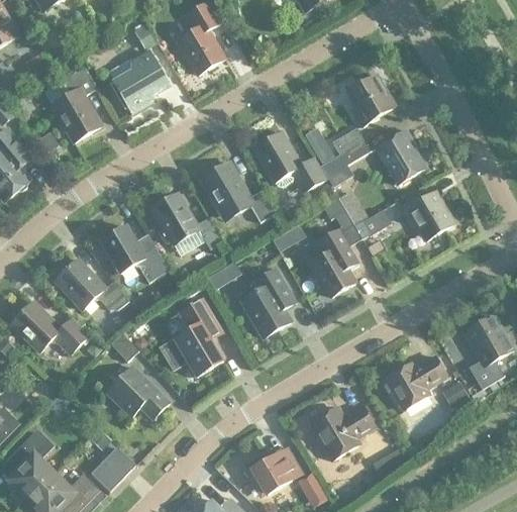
[(38,0),(44,9),(60,0),(38,0)]
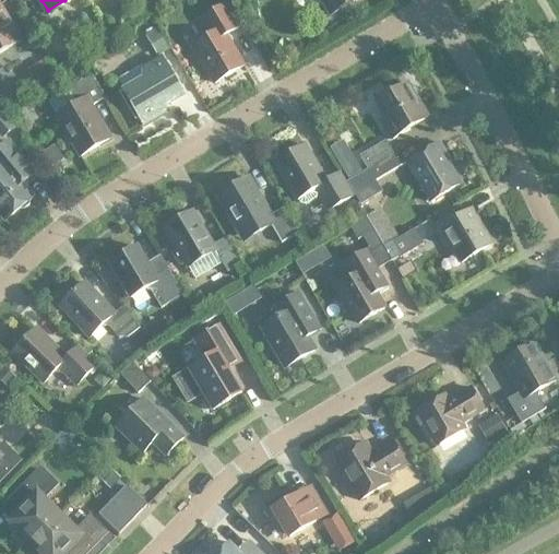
[(215,79),(244,62),(225,32),(239,23),(225,0),(201,14),(209,26),(206,33),(192,42),(215,79)]
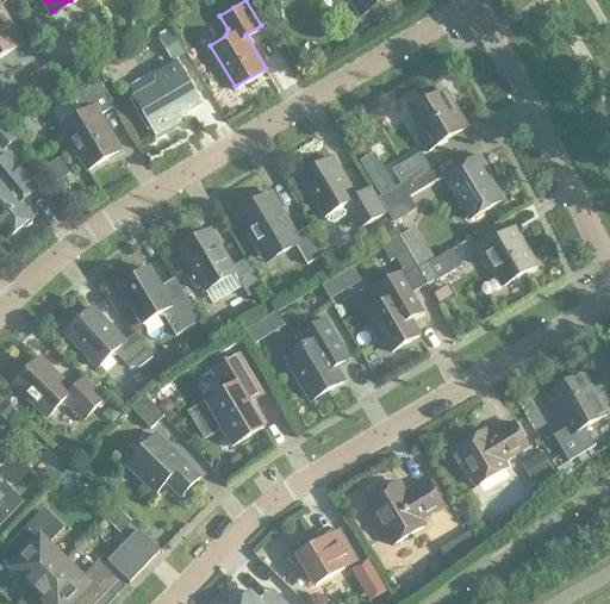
[(352,0),(360,12),(380,0),(352,0)]
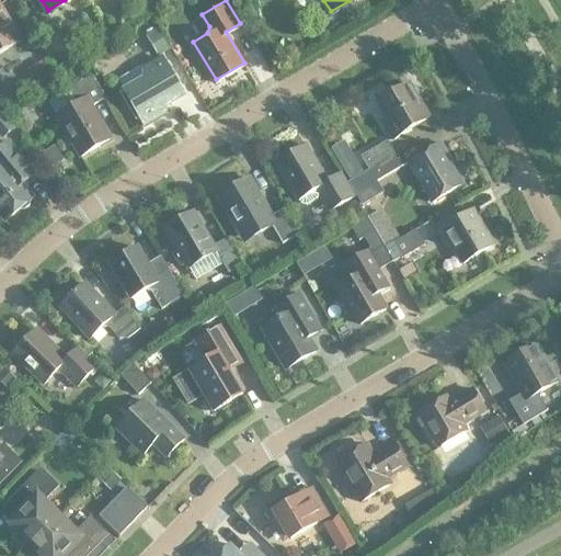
[(0,48),(21,37),(0,2),(0,48)]
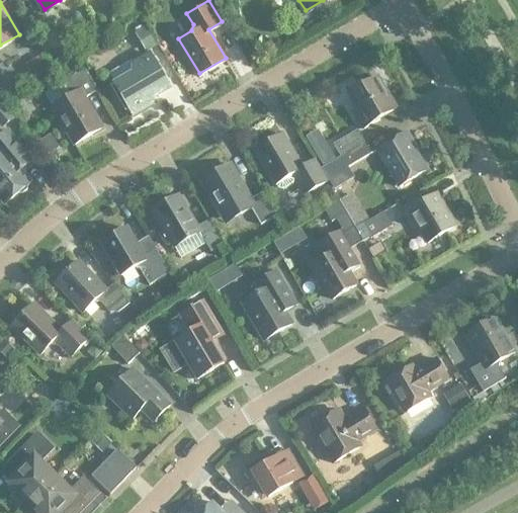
[(146,22),(134,29),(145,48),(157,40),(146,22)]
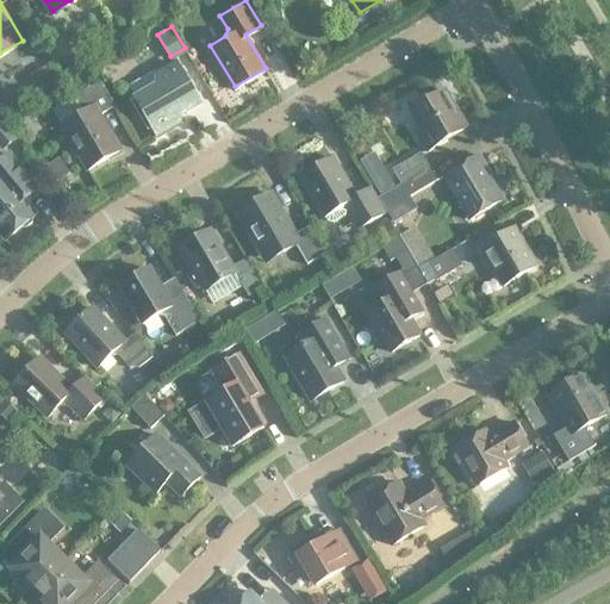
[(173,114),(200,99),(176,60),(157,70),(162,79),(136,94),(157,132),(176,120),(173,114)]
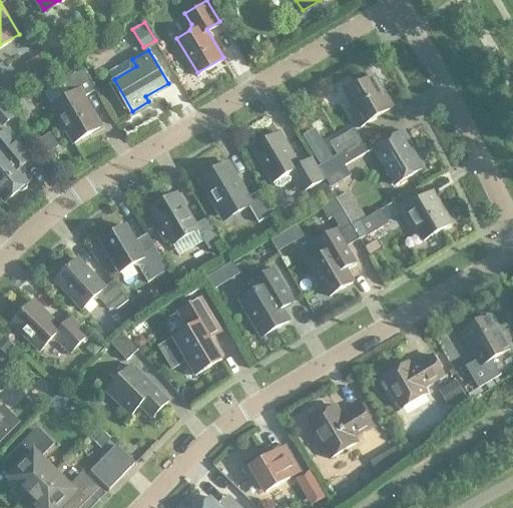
[(40,52),(27,60),(33,70),(46,62),(40,52)]
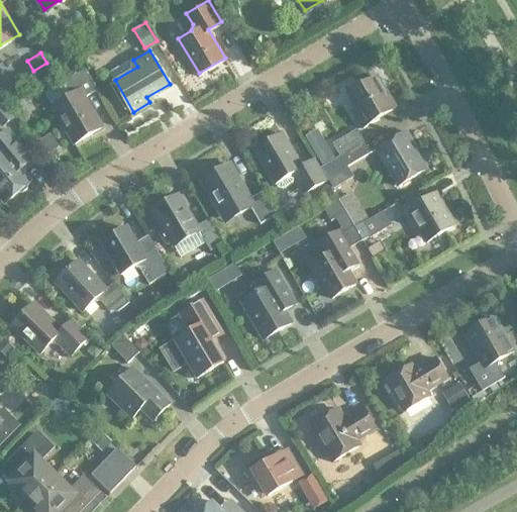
[(85,94),(97,87),(84,65),(62,78),(69,89),(67,95),(53,104),(74,140),(102,124),(85,94)]
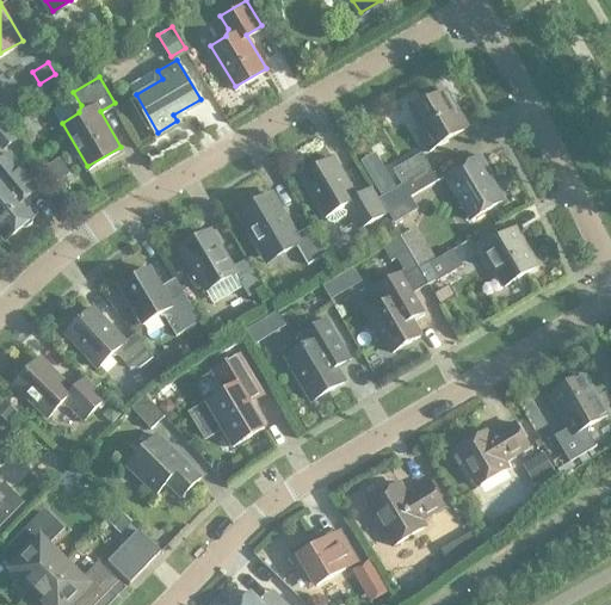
[(418,128),(430,147),(468,124),(445,87),(412,106),(423,125),(418,128)]
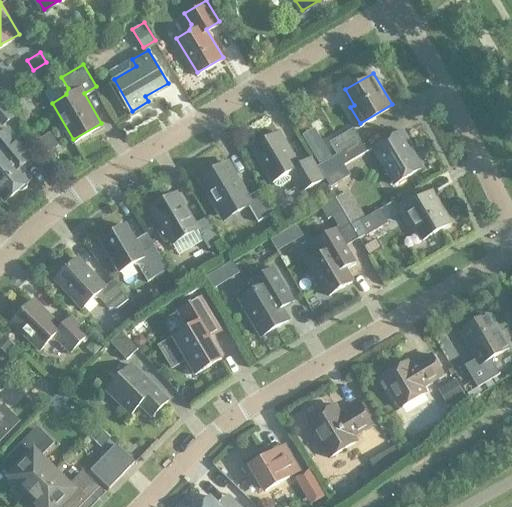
[(0,96),(0,121),(12,112),(0,96)]
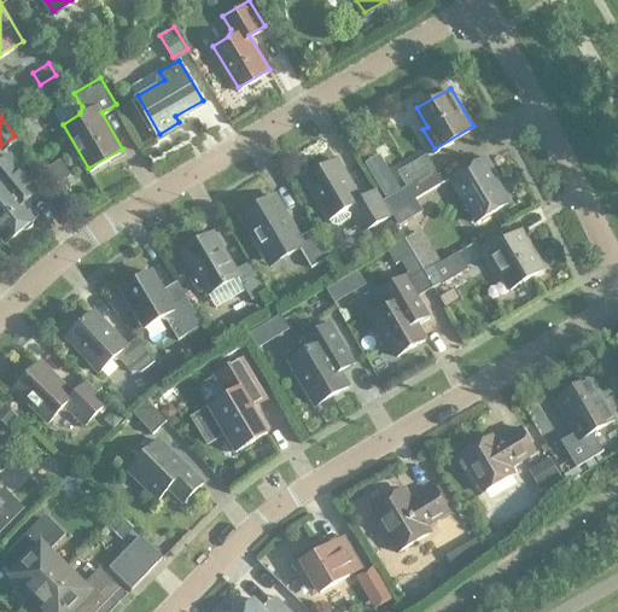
[(379,151),(366,159),(385,191),(398,182),(379,151)]
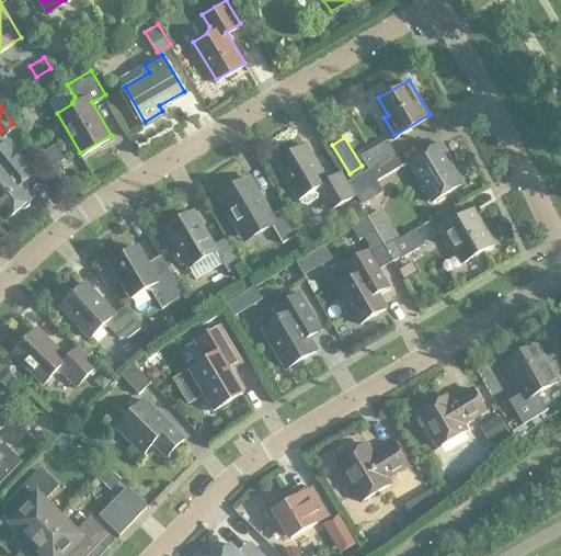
[(361,152),(368,166),(396,150),(387,137),(361,152)]
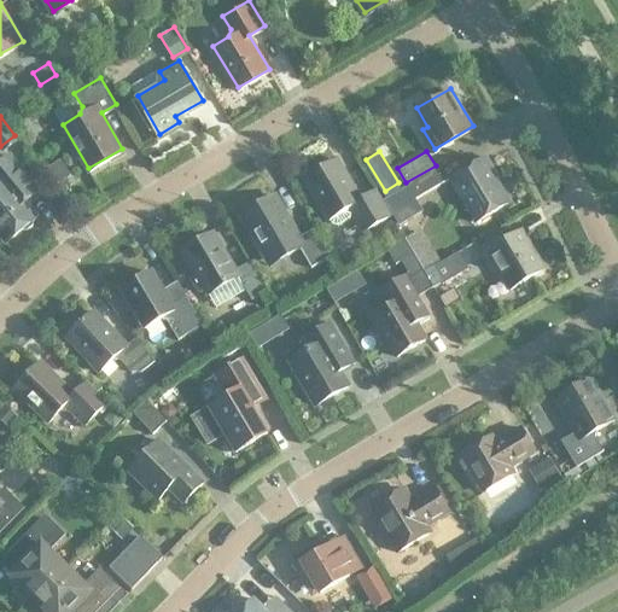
[(18,191),(31,180),(9,152),(0,159),(0,231),(6,239),(22,226),(27,227),(33,221),(33,216),(36,214),(18,191)]
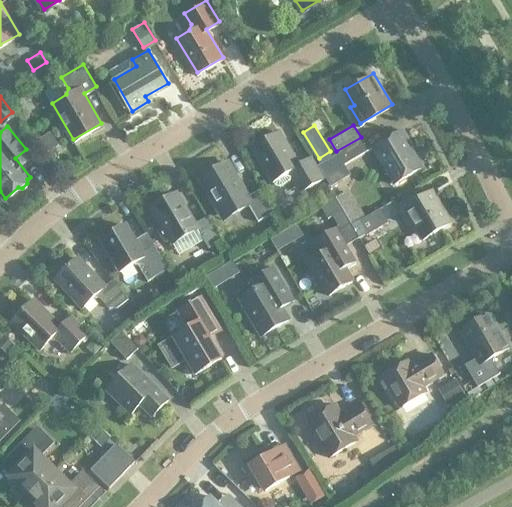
[(403,127),(372,145),(394,181),(422,165),(410,144),(412,143),(403,127)]
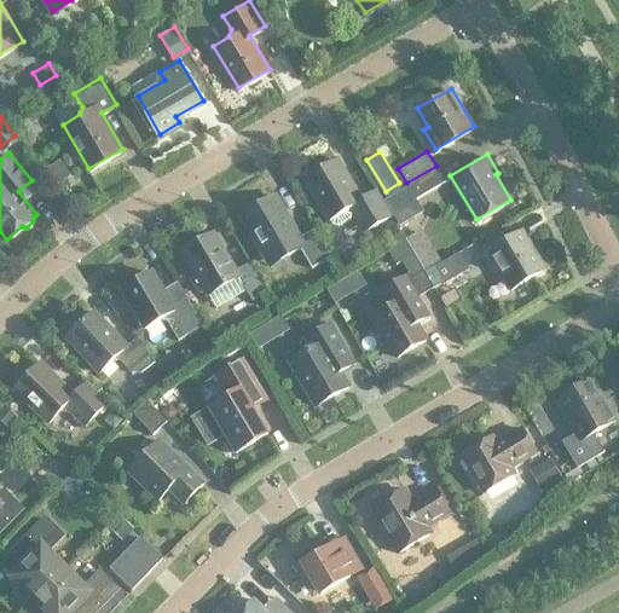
[(59,156),(46,165),(56,180),(70,172),(59,156)]
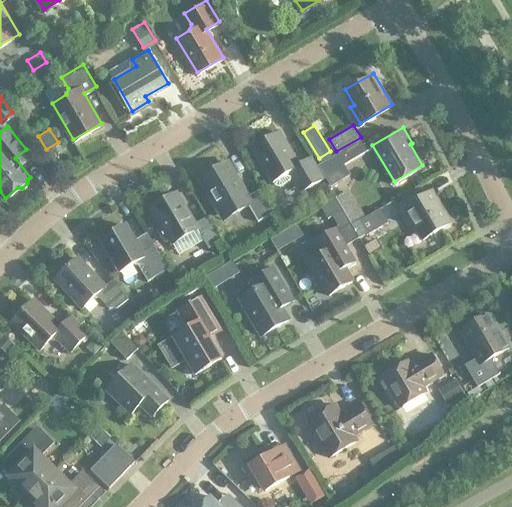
[(291,173),(298,183),(306,179),(309,184),(323,176),(310,155),(298,162),(278,129),(252,144),(273,179),(285,171),(291,173)]
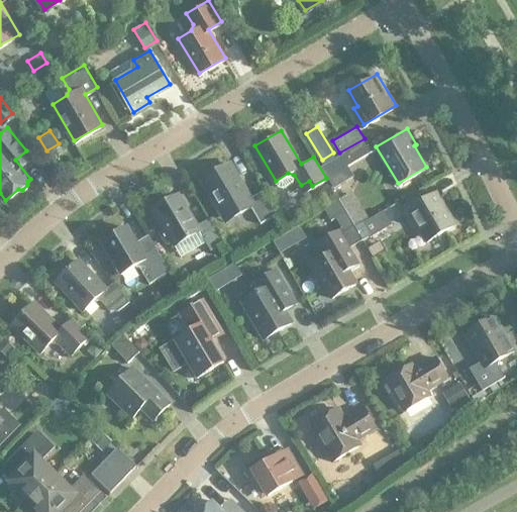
[(371,149),(365,138),(339,152),(346,164),(371,149)]
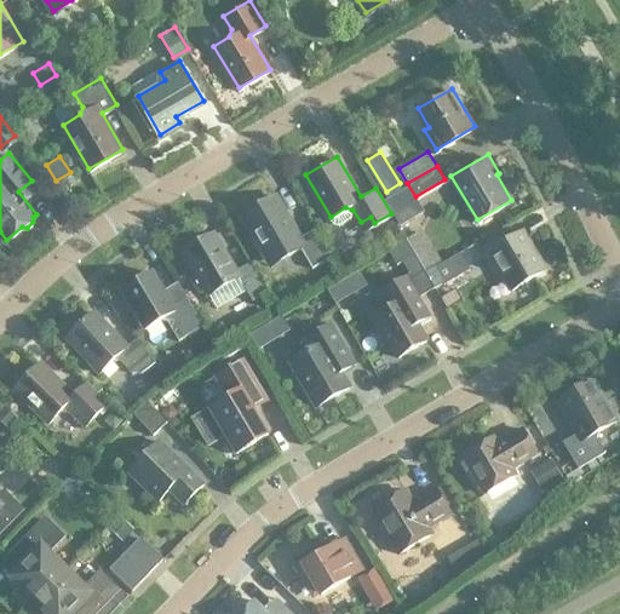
[(407,183),(385,196),(400,222),(423,208),(415,196),(407,183)]
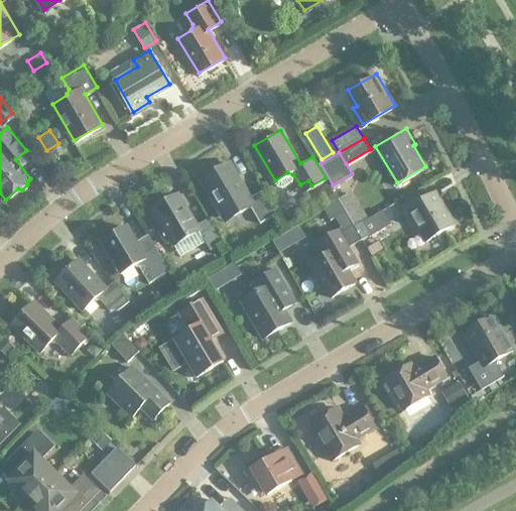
[(260,220),(276,211),(262,187),(250,195),(229,160),(201,177),(210,193),(209,196),(214,203),(217,204),(225,219),(250,204),(260,220)]
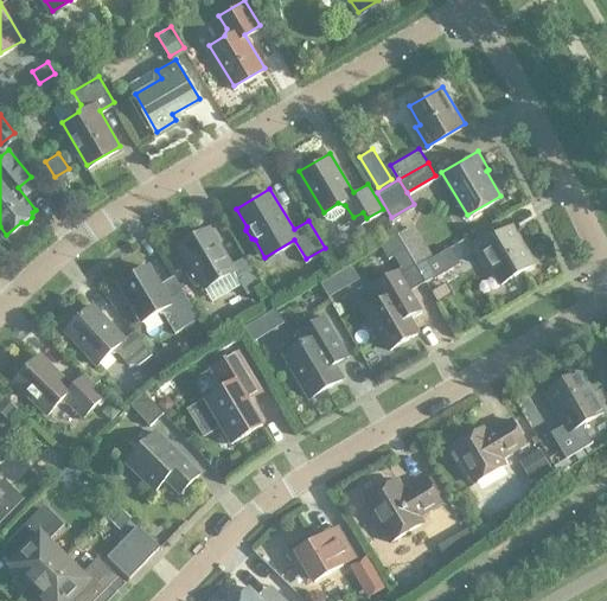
[(489,273),(496,269),(503,280),(534,261),(511,223),(473,245),(489,273)]
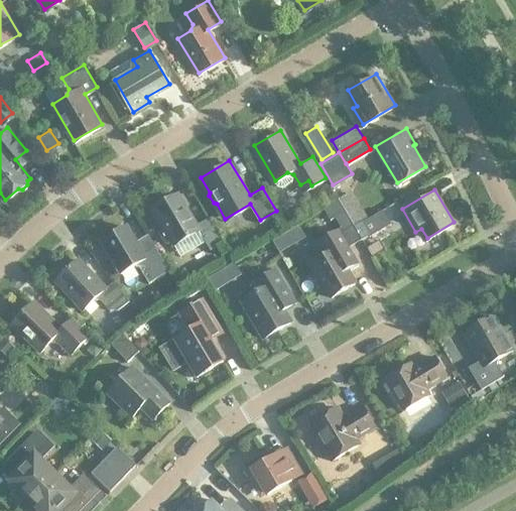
[(210,247),(223,240),(208,216),(197,222),(178,190),(151,207),(163,227),(160,228),(159,232),(164,240),(167,241),(171,239),(173,243),(199,228),(210,247)]
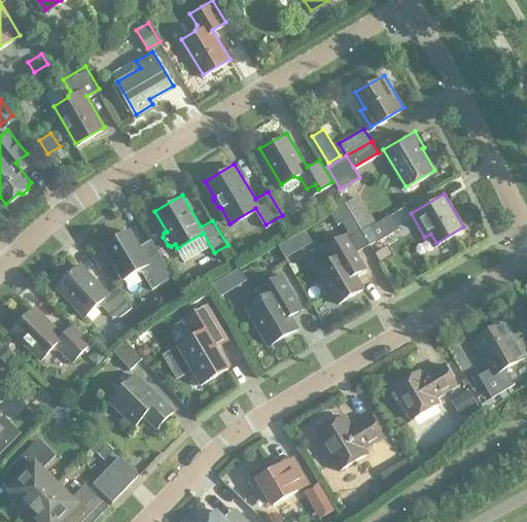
[(344,201),(328,210),(337,223),(342,220),(343,220),(351,235),(361,229),(344,201)]
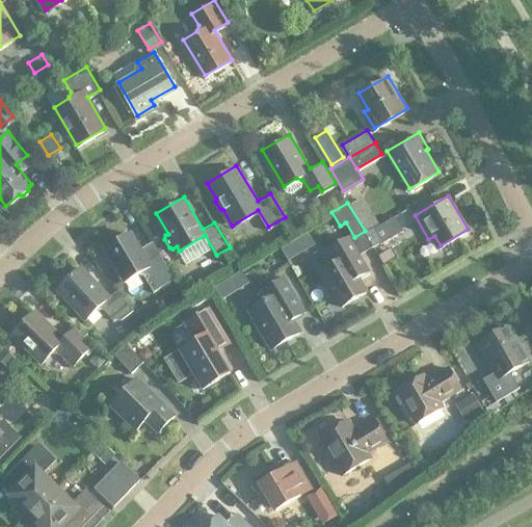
[(395,213),(372,227),(381,241),(403,228),(395,213)]
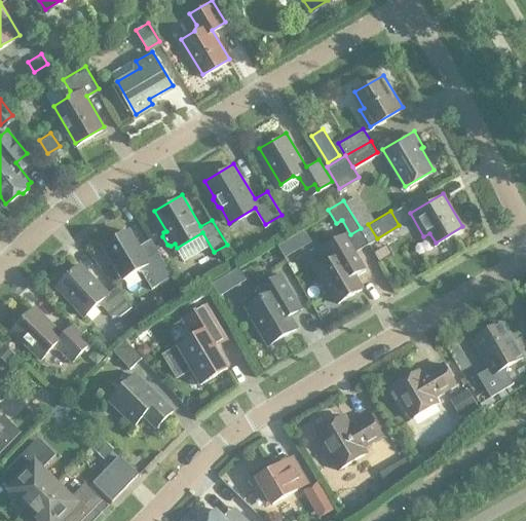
[(129,228),(103,244),(122,276),(137,268),(142,270),(151,286),(173,273),(161,254),(149,261),(129,228)]
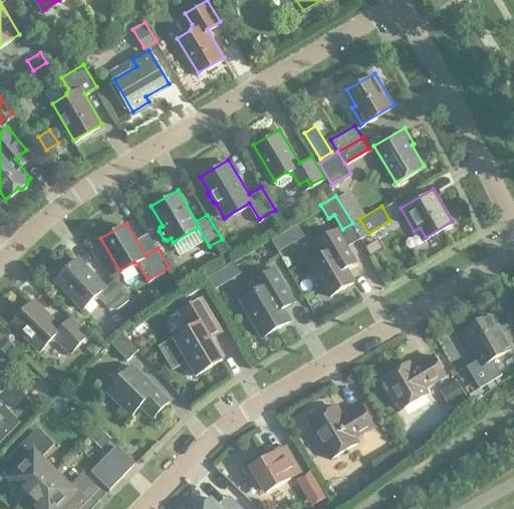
[(330,293),(353,279),(345,266),(355,259),(336,227),(317,238),(324,251),(310,259),(330,293)]
